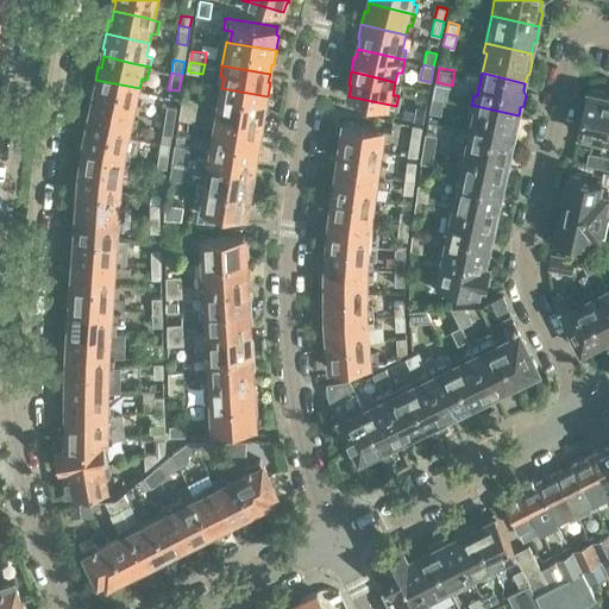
[(95,80),(92,95),(95,95),(93,104),(140,112),(142,104),(137,102),(139,88),(133,87),(95,80)]
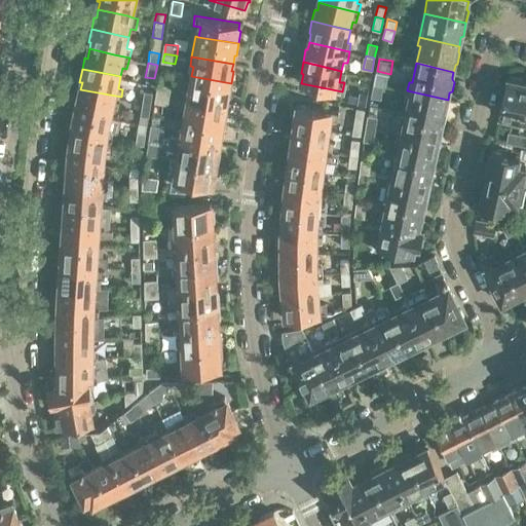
[(186,89),(185,97),(226,104),(228,97),(229,97),(231,83),(191,76),(189,89),(186,89)]
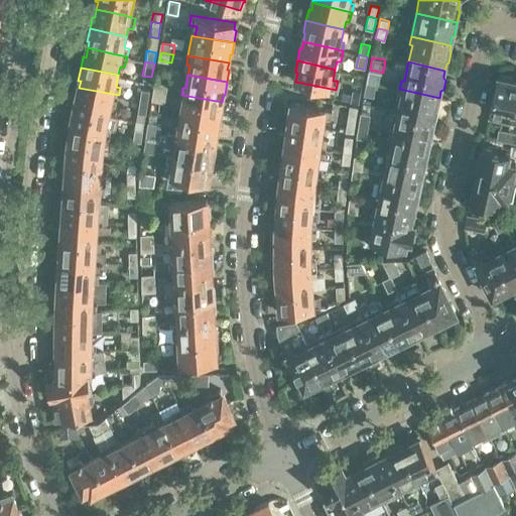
[(490,112),(512,116),(515,99),(515,80),(512,80),(511,77),(502,75),(501,77),(498,77),(490,112)]
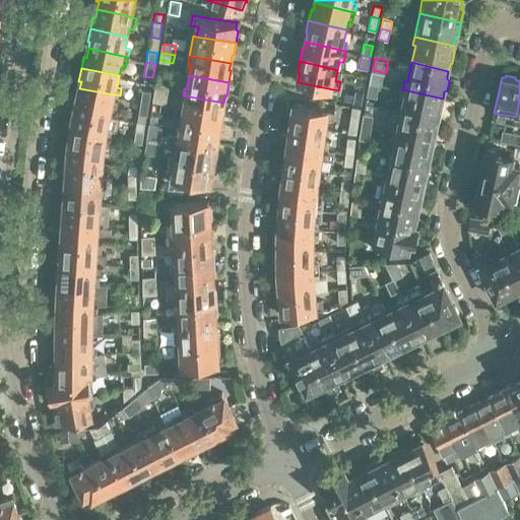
[(369,81),(366,95),(376,96),(378,83),(369,81)]
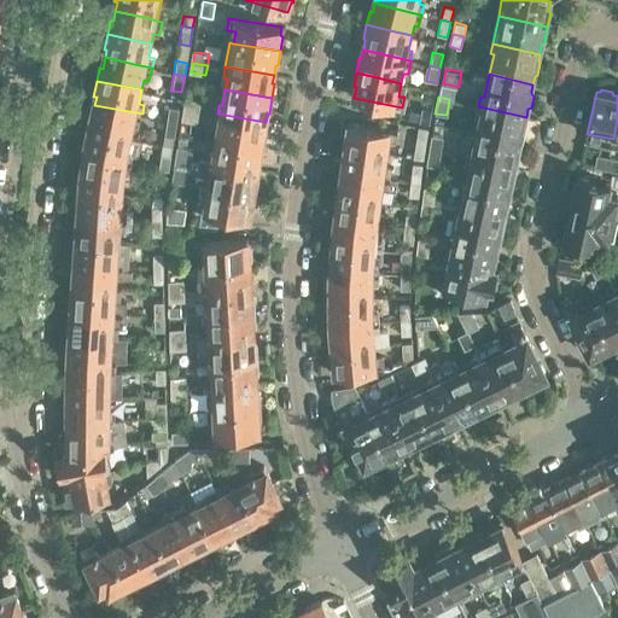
[(186,99),(185,110),(199,112),(202,101),(186,99)]
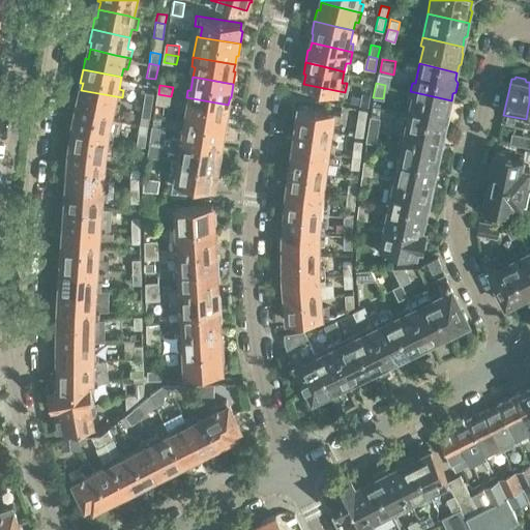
[(77,99),(75,111),(111,117),(113,117),(115,109),(119,110),(122,97),(81,90),(79,99),(77,99)]
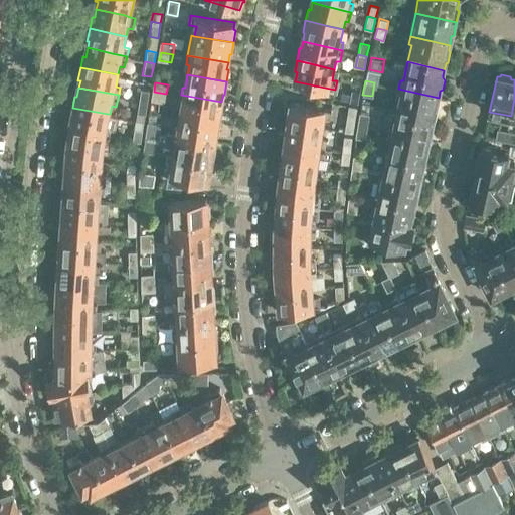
[(138,101),(147,103),(149,91),(140,89),(138,101)]
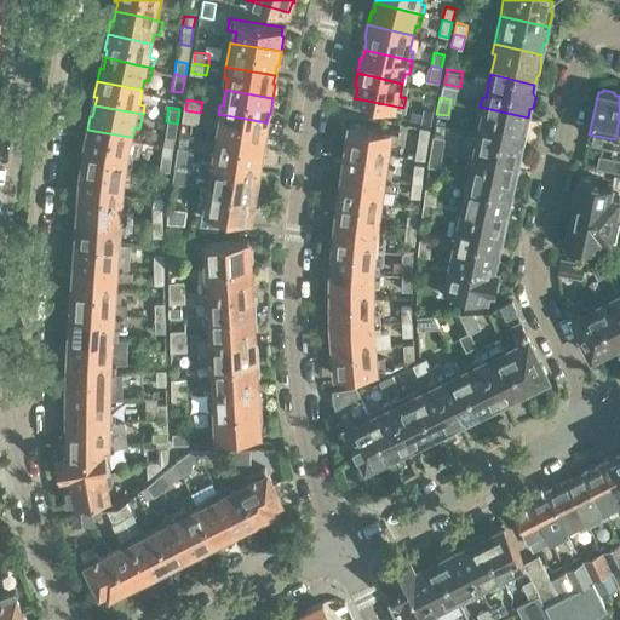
[(526,126),(528,118),(480,107),(475,131),(524,143),(528,128),(526,126)]
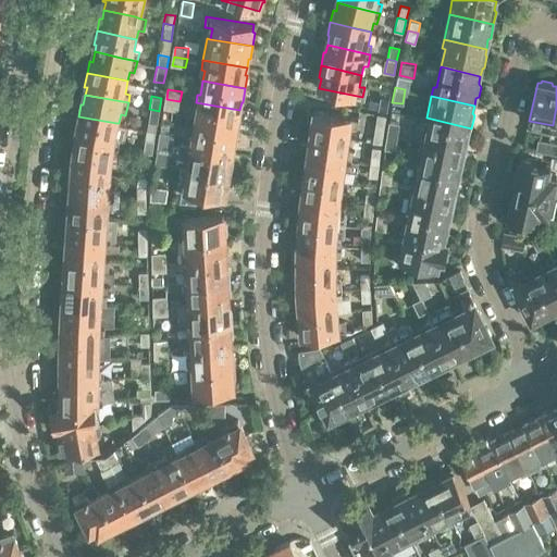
[(381,97),(379,110),(386,111),(388,99),(381,97)]
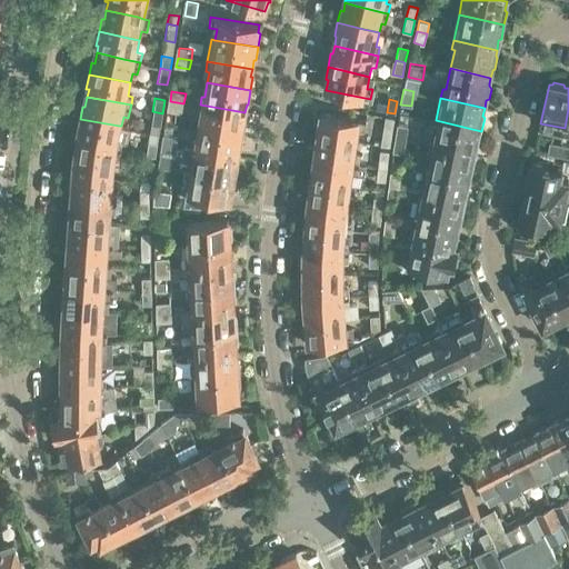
[(170,101),(168,111),(182,113),(183,103),(170,101)]
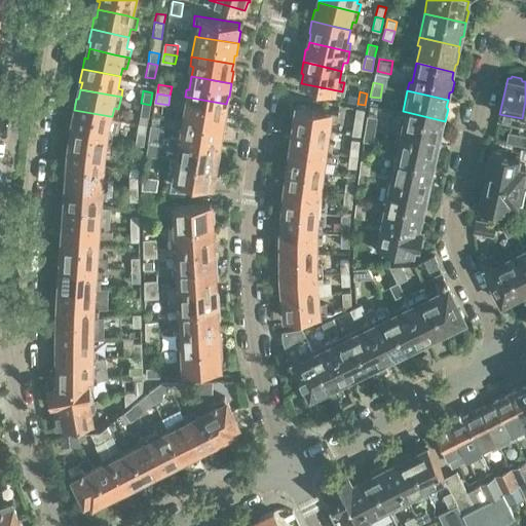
[(185,97),(183,107),(187,107),(185,118),(225,124),(227,112),(225,111),(226,104),(185,97)]
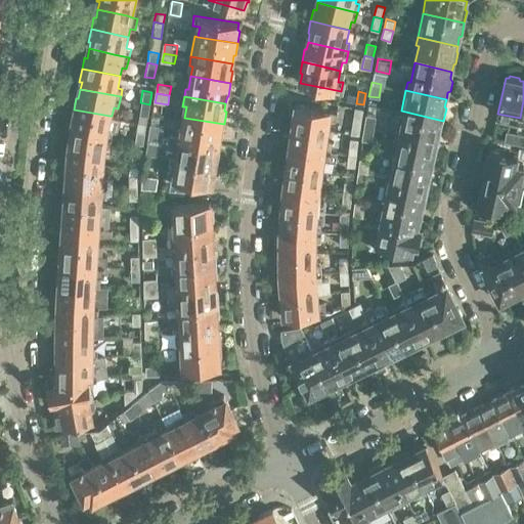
[(147,117),(149,104),(140,102),(138,115),(147,117)]
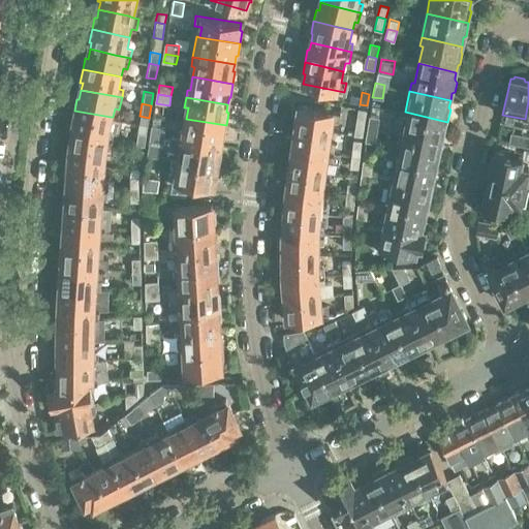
[(297,114),(294,127),(315,129),(332,130),(334,120),(341,121),(342,111),(300,104),(299,115),(297,114)]
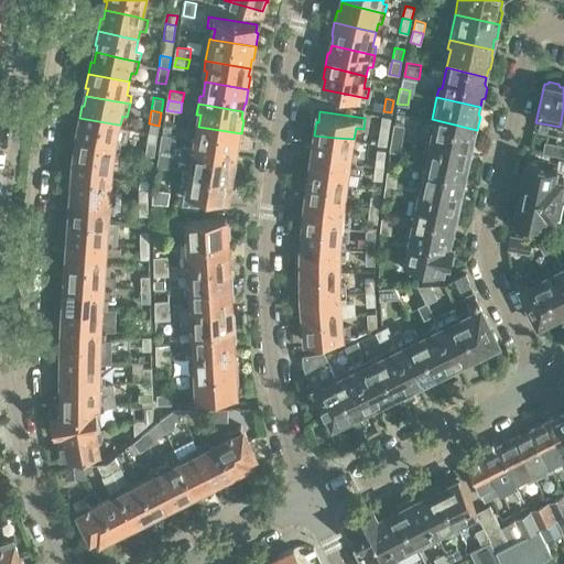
[(390,118),(381,116),(380,130),(389,131),(390,118)]
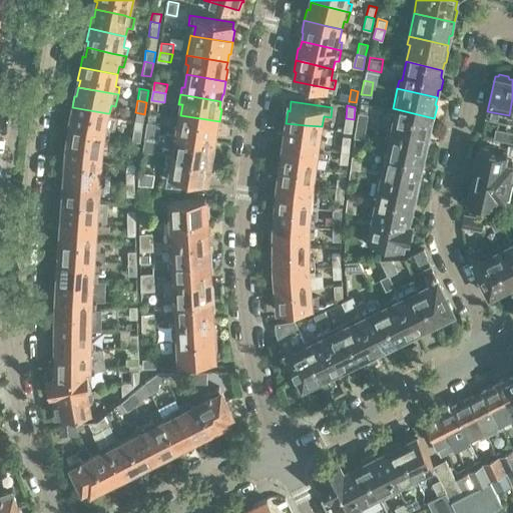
[(72,107),(69,120),(72,120),(70,128),(70,131),(109,137),(110,134),(111,128),(115,129),(118,116),(109,114),(109,113),(107,113),(72,107)]
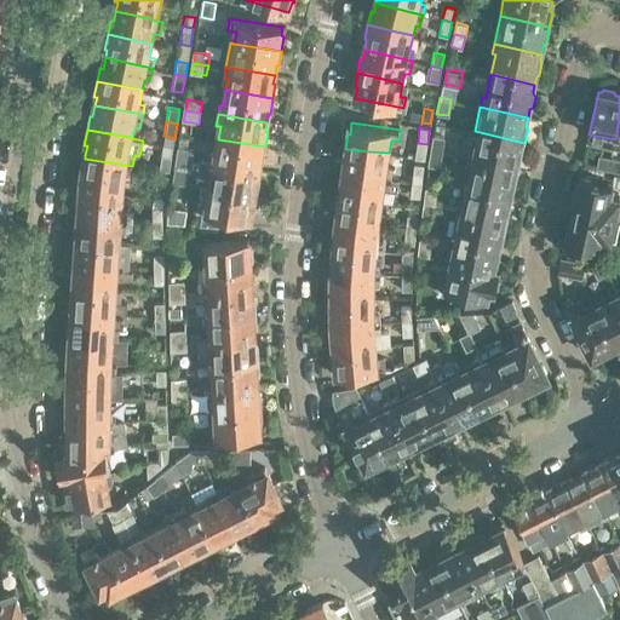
[(521,158),(524,143),(475,131),(469,158),(516,168),(518,160),(521,158)]
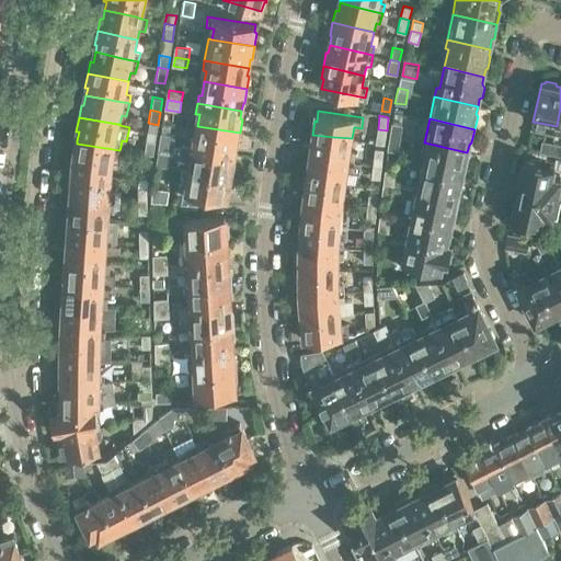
[(391,123),(390,135),(400,137),(401,125),(391,123)]
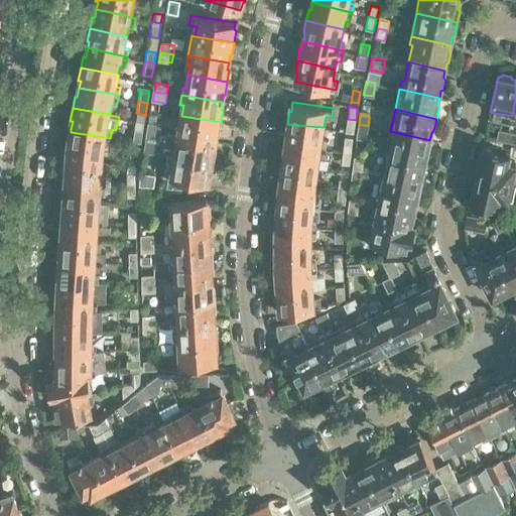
[(175,127),(174,134),(216,141),(217,135),(219,135),(221,122),(181,116),(179,128),(175,127)]
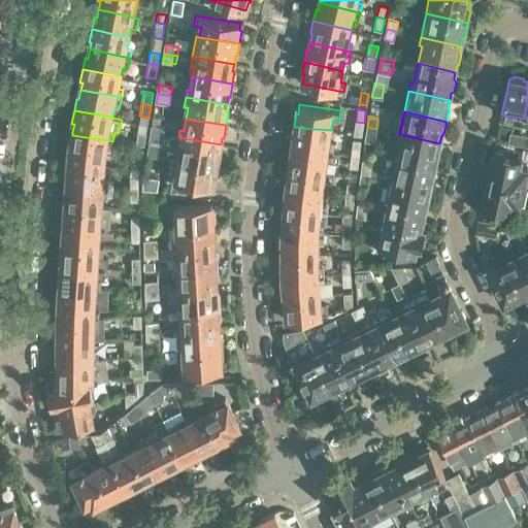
[(153,126),(151,135),(164,137),(165,128),(153,126)]
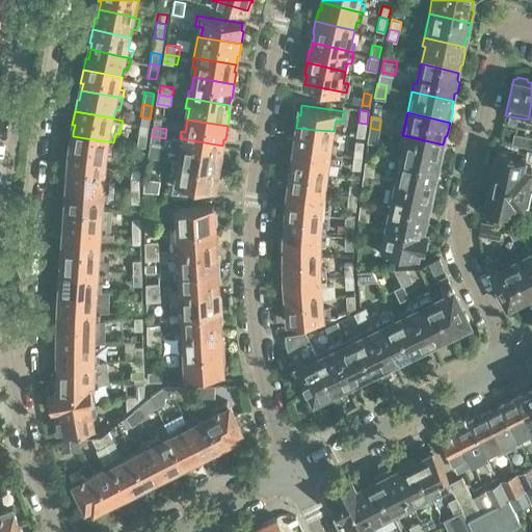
[(331,143),(334,131),(317,130),(296,128),(294,140),(296,140),(295,149),(335,151),(336,143),(331,143)]
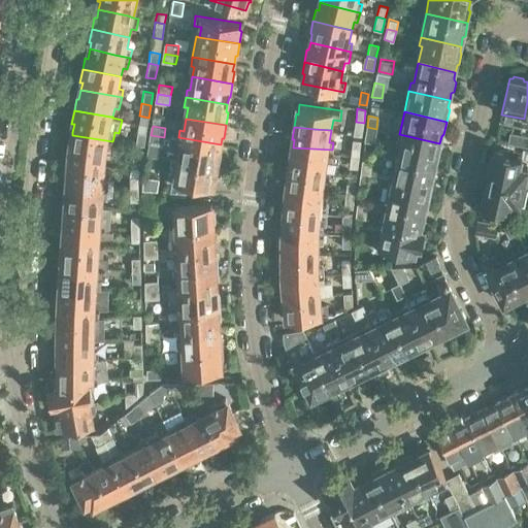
[(376,129),(367,127),(364,140),(374,142),(376,129)]
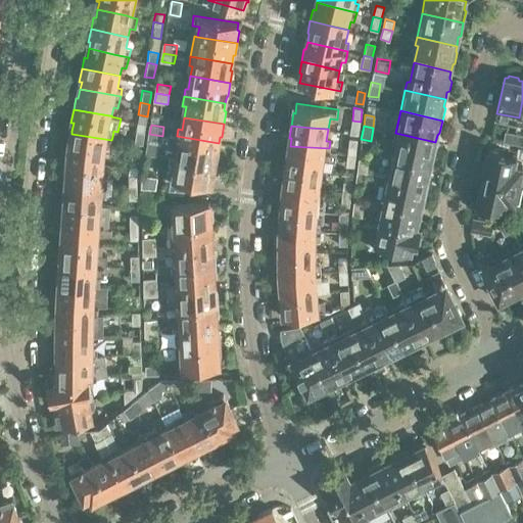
[(505,140),(513,142),(515,133),(507,131),(505,140)]
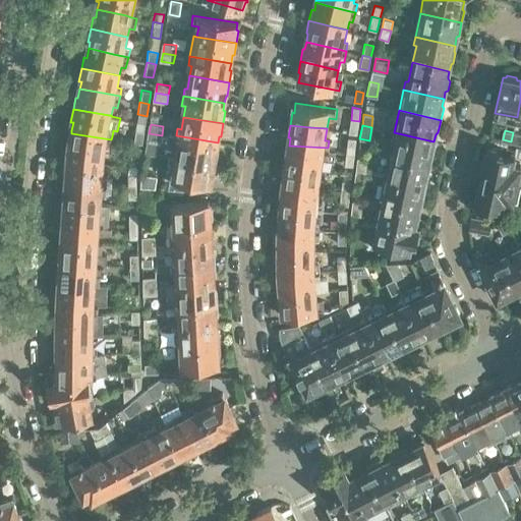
[(134,131),(133,142),(142,143),(143,132),(134,131)]
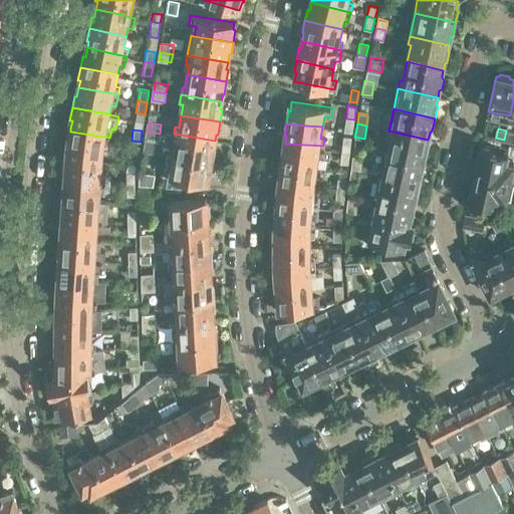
[(389,131),(384,152),(426,161),(428,149),(427,147),(428,140),(389,131)]
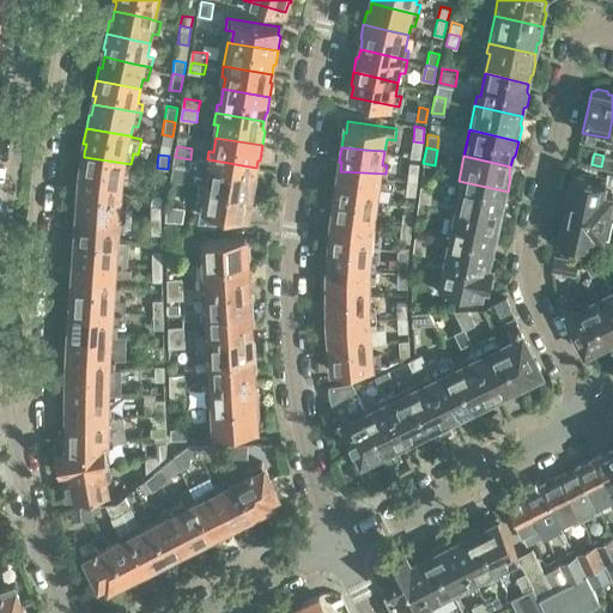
[(612,158),(604,156),(601,167),(612,169),(612,164),(612,158)]
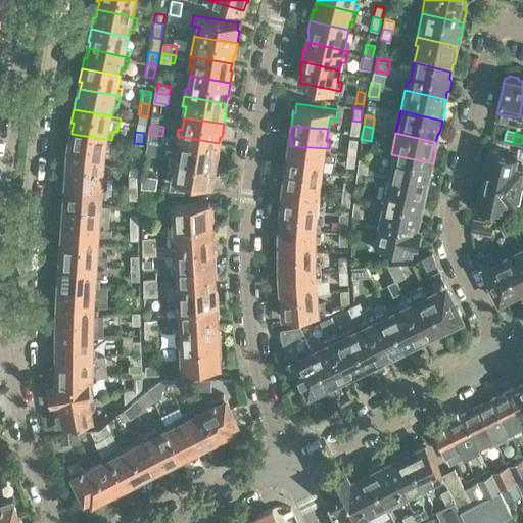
[(67,147),(66,158),(102,163),(103,155),(109,156),(111,146),(111,140),(72,134),(70,140),(69,148),(67,147)]
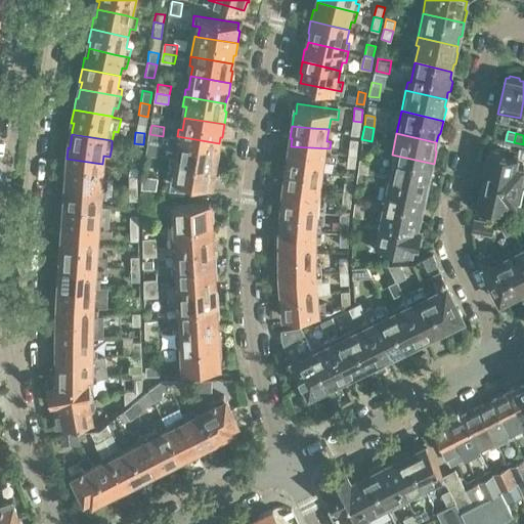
[(149,134),(148,143),(161,145),(163,136),(149,134)]
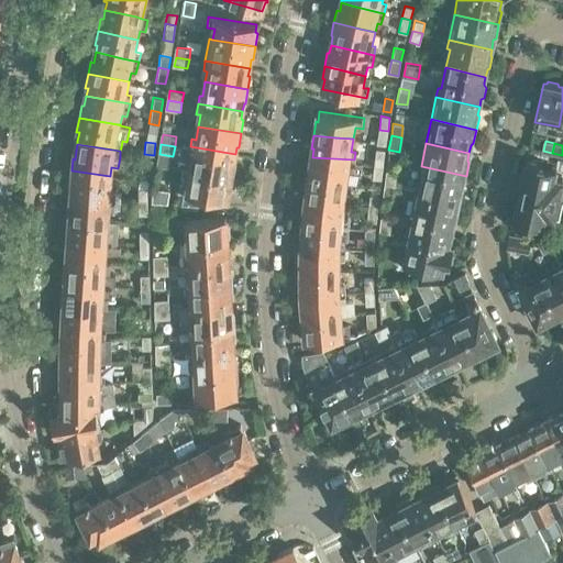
[(190,146),(189,157),(194,158),(191,168),(234,176),(236,163),(234,163),(235,154),(190,146)]
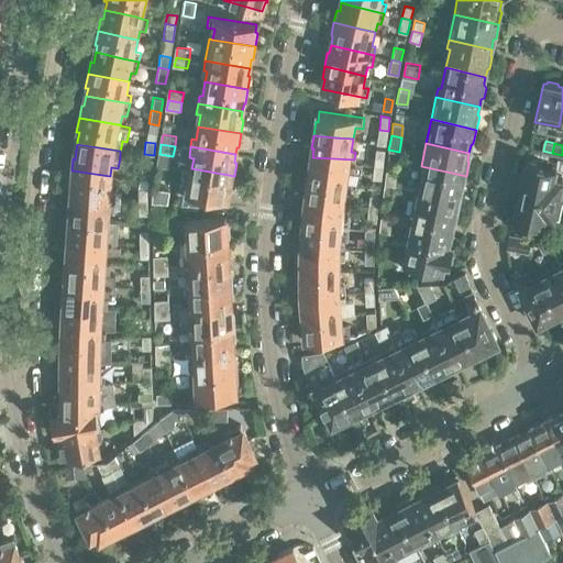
[(375,163),(383,164),(385,150),(375,148),(373,163),(375,163)]
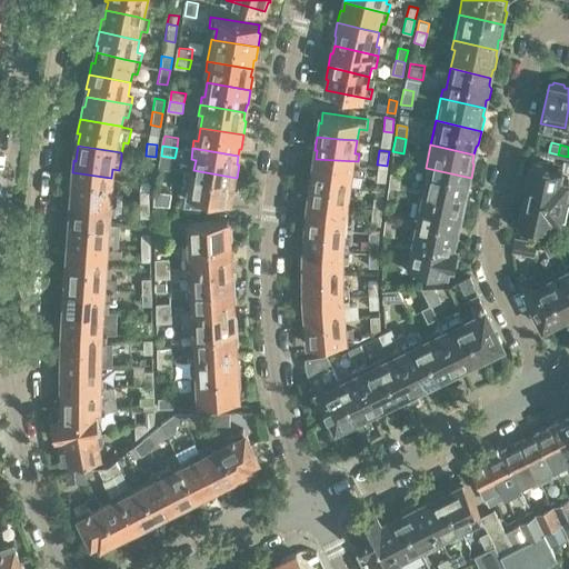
[(311,169),(310,181),(350,185),(360,186),(361,176),(357,176),(358,161),(316,159),(313,169),(311,169)]
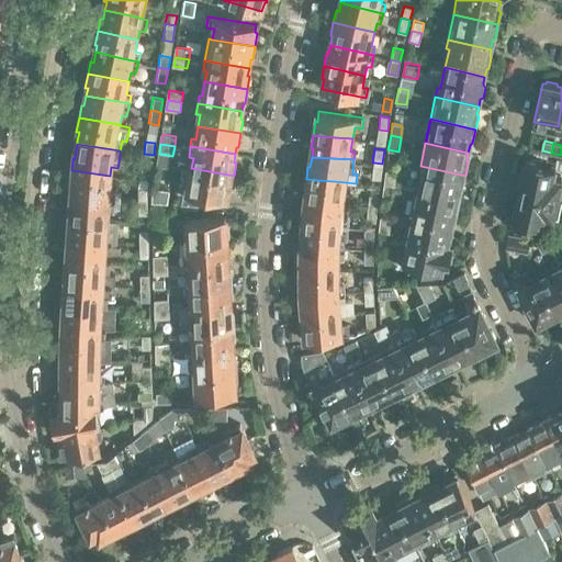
[(145,159),(143,172),(150,173),(153,160),(145,159)]
